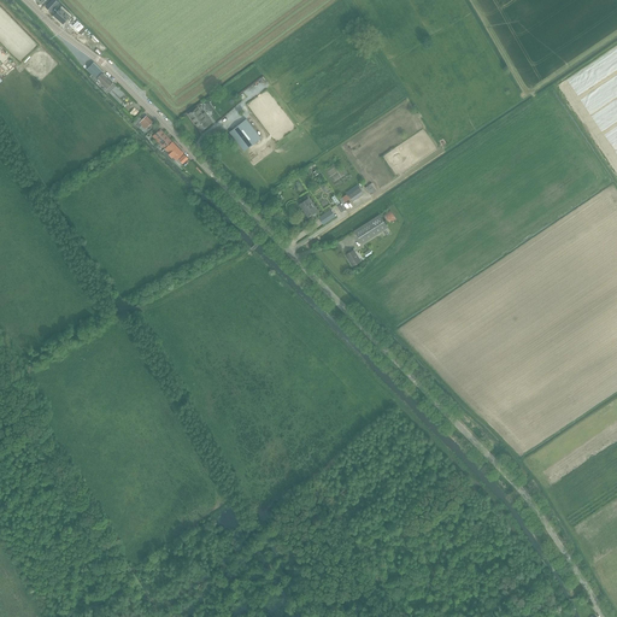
[(50,10),(54,5),(57,3),(52,0),(51,0),(50,1),(47,4),(45,6),(50,10)]
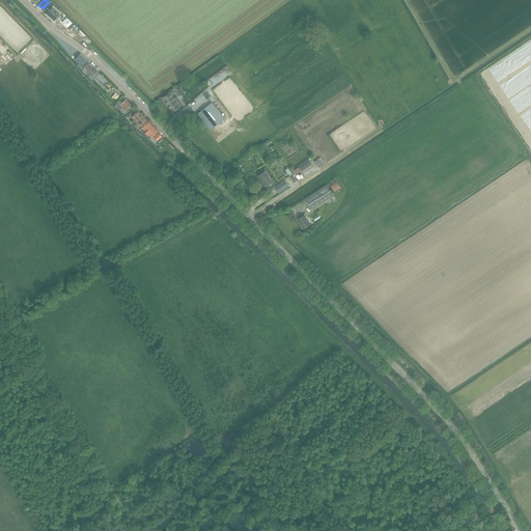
[(54,21),(56,18),(58,16),(51,8),(47,14),(54,21)]
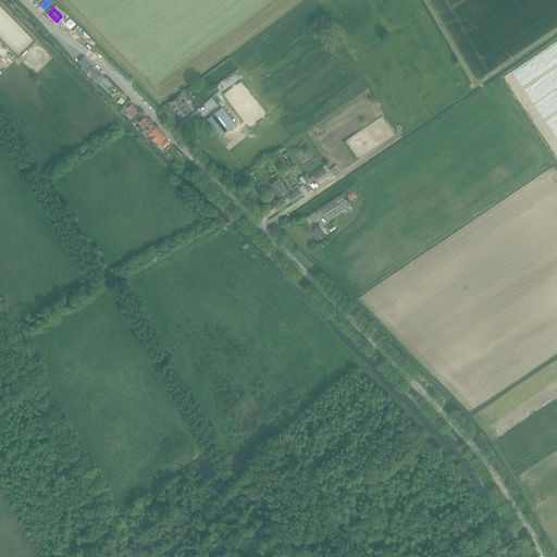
[(97,81),(98,78),(102,74),(84,57),(81,60),(78,63),(97,81)]
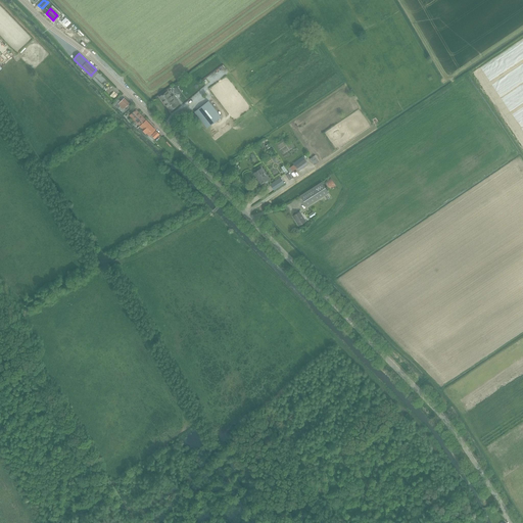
[(198,87),(197,86),(192,89),(196,95),(204,90),(202,85),(198,87)]
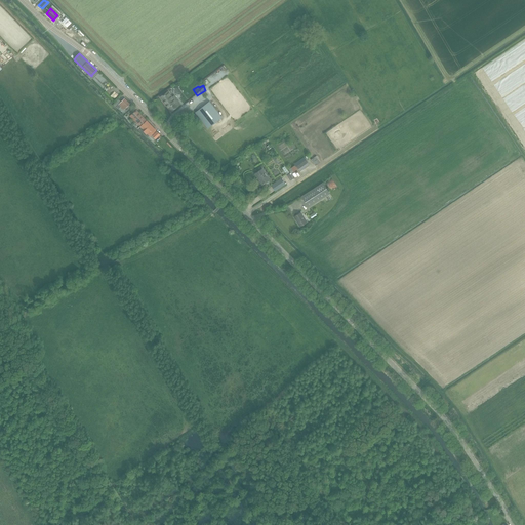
[(195,98),(197,96),(193,90),(189,93),(188,91),(182,96),(185,102),(192,95),(195,98)]
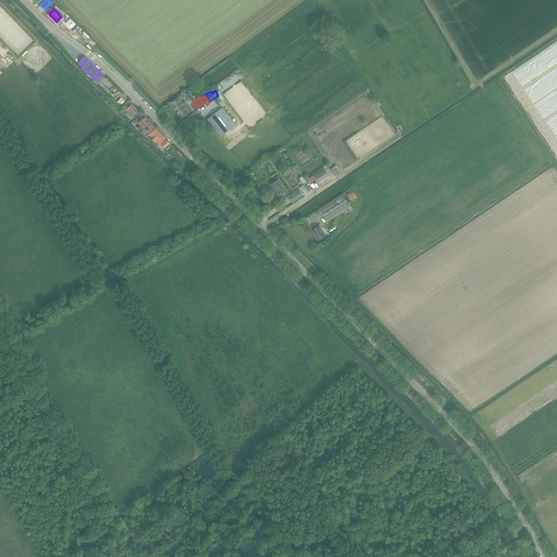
[(181,118),(186,114),(192,110),(185,101),(182,103),(177,98),(170,102),(181,118)]
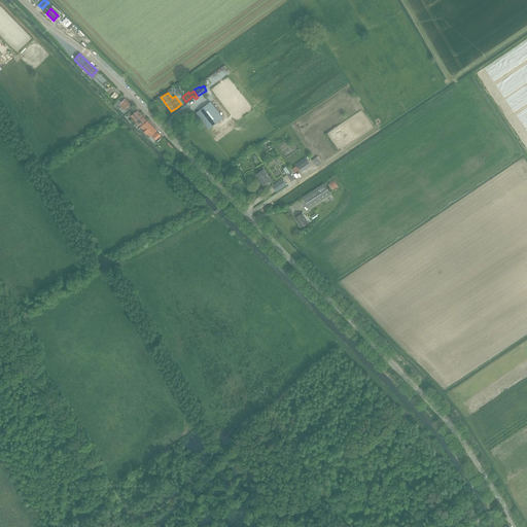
[(119,99),(114,104),(118,109),(121,106),(124,110),(126,108),(127,108),(130,104),(125,99),(121,102),(119,99)]
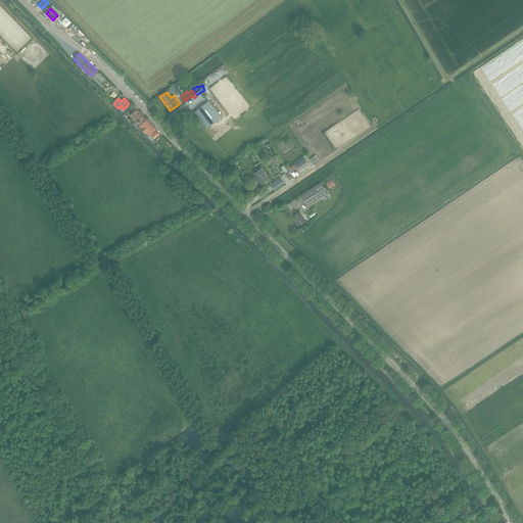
[(208,101),(195,111),(207,128),(221,117),(208,101)]
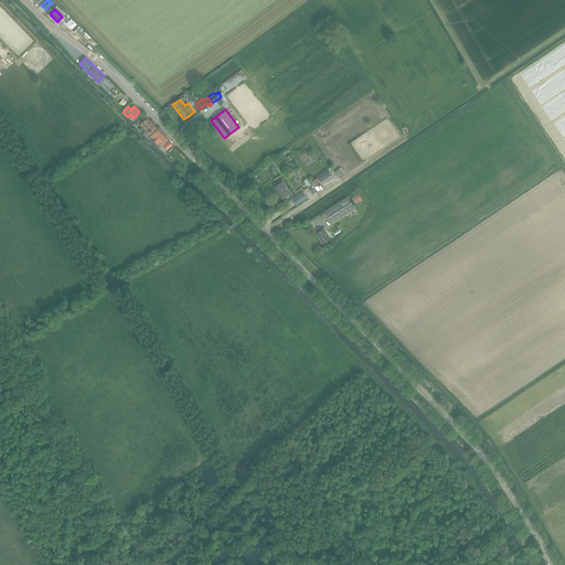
[(150,136),(153,132),(157,129),(147,118),(139,125),(146,131),(146,130),(150,136)]
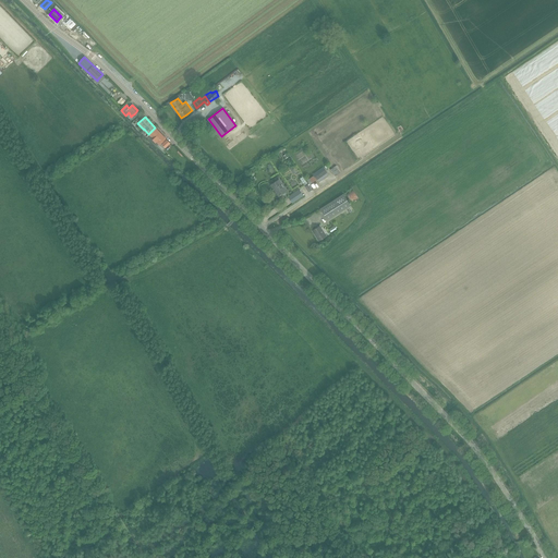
[(156,128),(149,134),(154,138),(153,140),(156,143),(157,142),(159,145),(166,138),(156,128)]
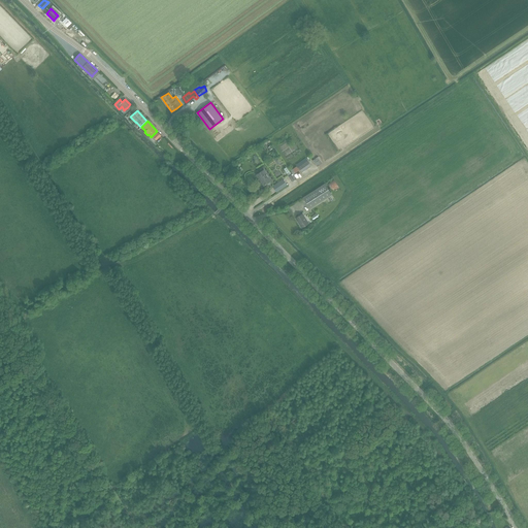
[(158,132),(154,136),(153,137),(154,137),(152,139),(154,141),(156,139),(157,140),(161,136),(158,132)]
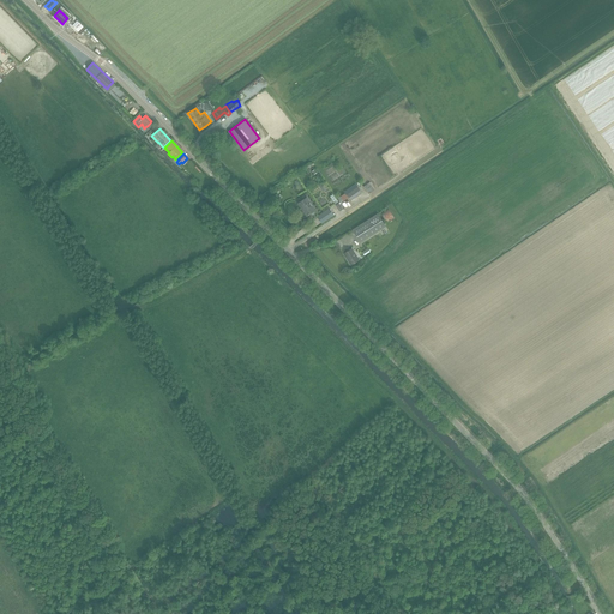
[(351,200),(362,193),(357,187),(347,194),(351,200)]
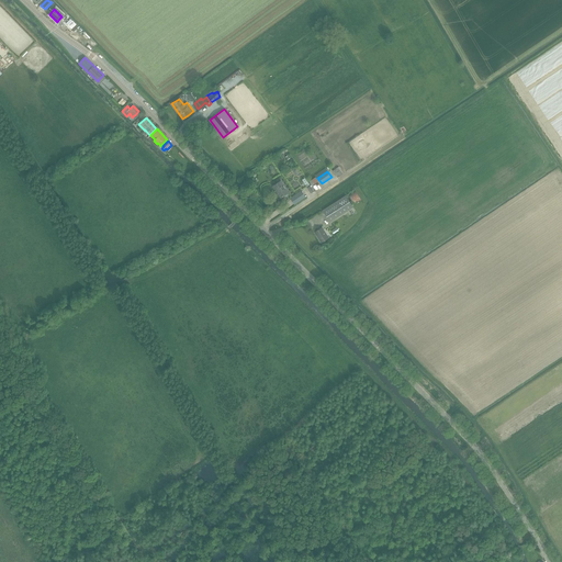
[(281,198),(285,194),(288,192),(281,181),(273,186),(281,198)]
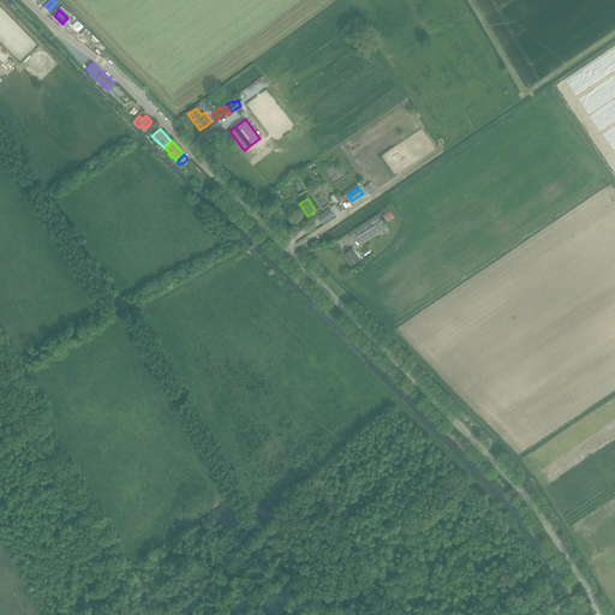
[(317,216),(322,224),(334,216),(329,209),(317,216)]
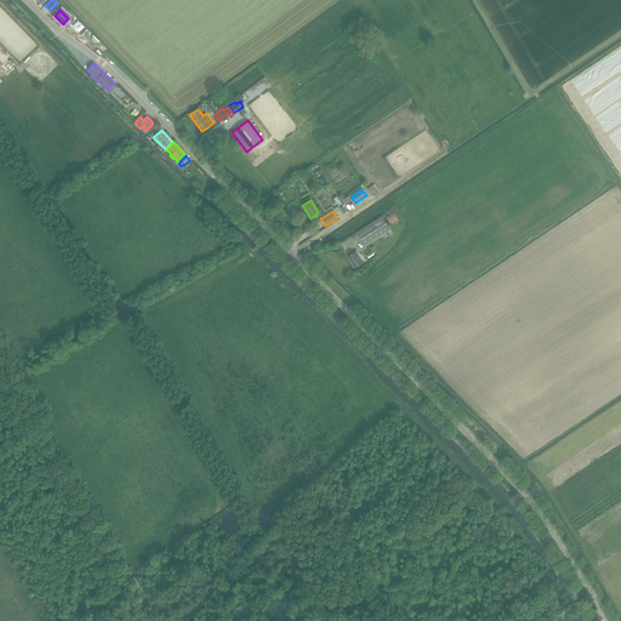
[(385,216),(392,226),(399,222),(393,211),(385,216)]
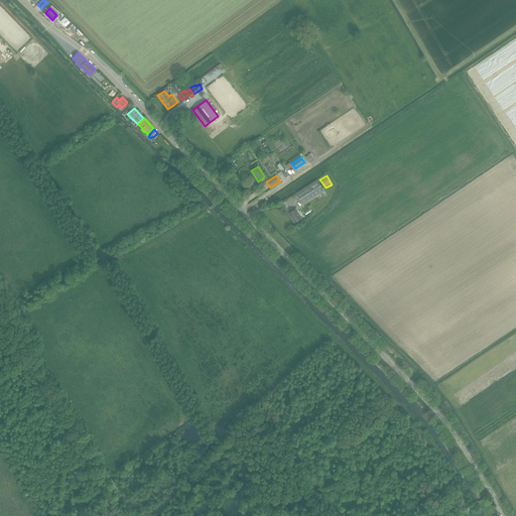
[(325,190),(317,179),(296,194),(303,204),(325,190)]
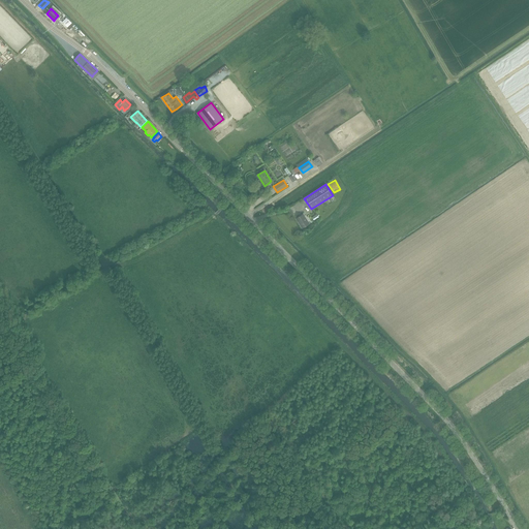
[(309,224),(303,214),(297,218),(303,228),(309,224)]
